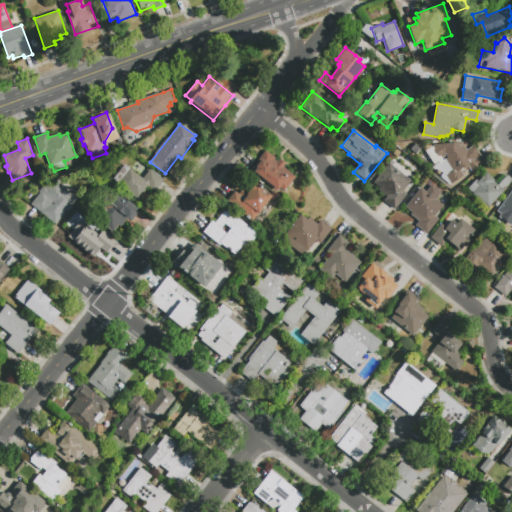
[(474,146),(481,157),(460,170),(463,176),(451,183),(446,175),(444,173),(441,171),(438,170),(435,169),(433,169),(432,169),(431,168),(434,166),(424,151),(432,144),(461,142),(466,150),(474,146)]
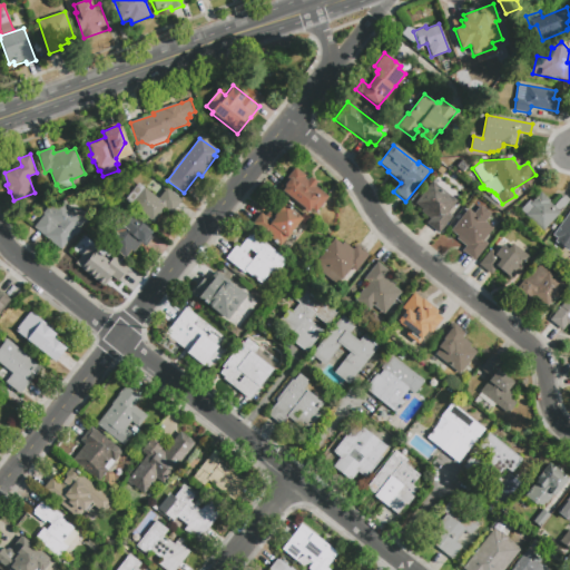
[(328,197),(316,213),(311,209),(307,214),(278,192),(295,169),(304,176),(305,175),(316,183),(314,186),(328,197)]
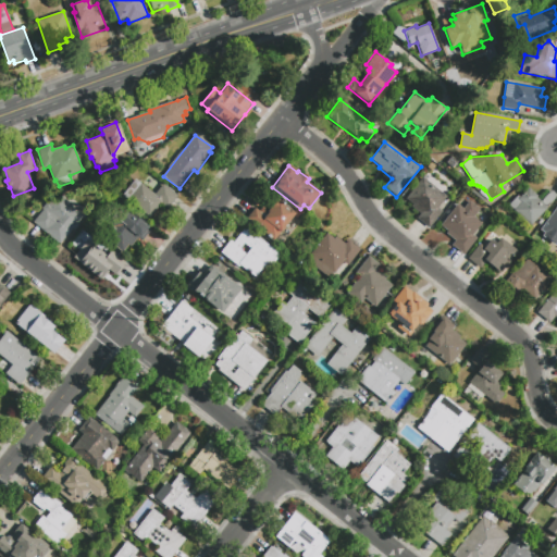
[(430,227),(418,219),(421,215),(411,207),(413,205),(406,199),(422,177),(447,197),(437,209),(442,212),(430,227)]
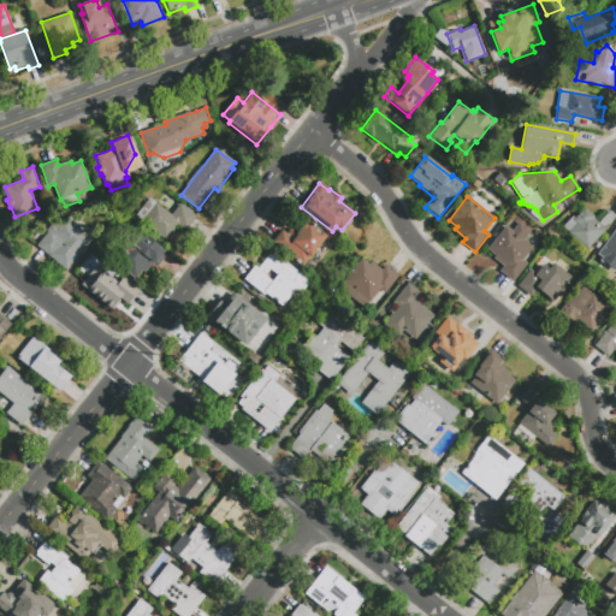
[(196,217),(185,231),(178,225),(166,241),(136,217),(150,199),(171,215),(181,205),(196,217)]
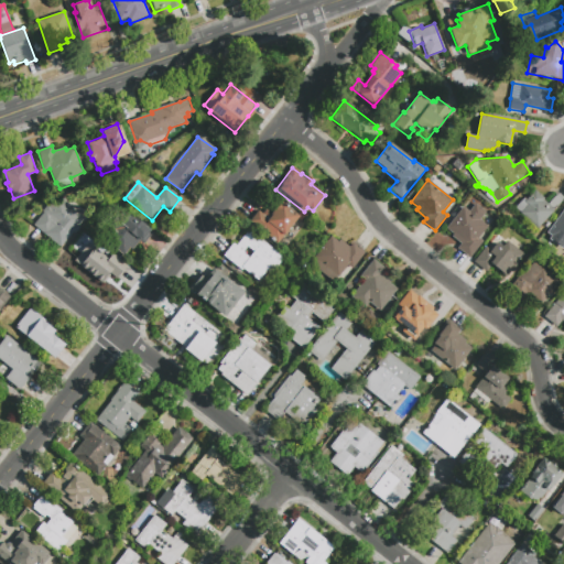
[(527,201),(535,191),(548,203),(557,192),(563,198),(537,229),(514,208),(524,197),(527,201)]
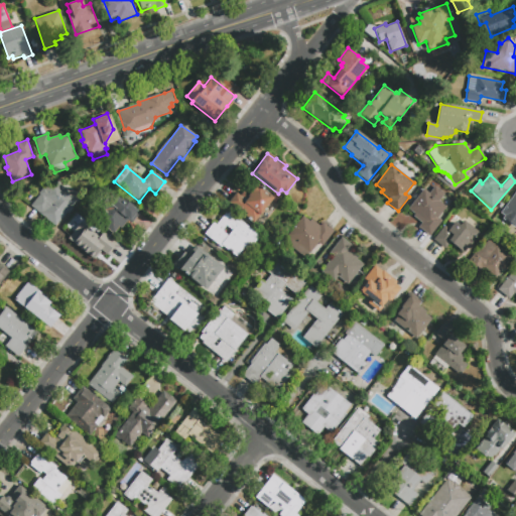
[(30,206),(43,188),(46,190),(49,186),(58,183),(77,199),(71,206),(73,208),(68,213),(67,212),(55,226),(30,206)]
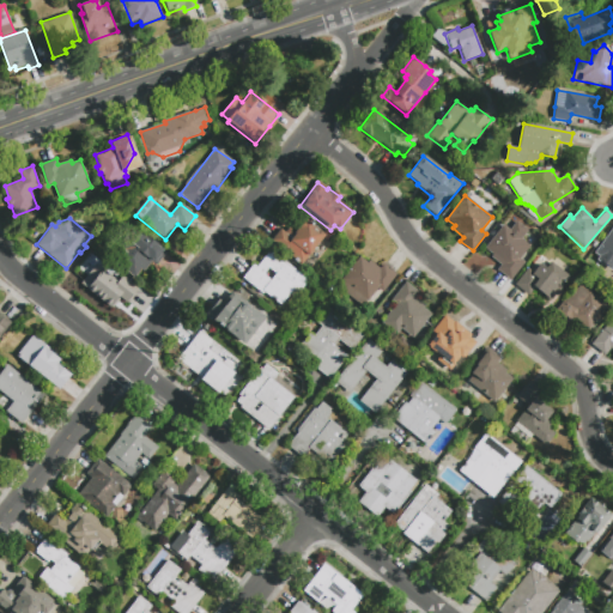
[(303,262),(273,238),(281,228),(286,231),(290,226),(296,231),(307,218),(326,234),(303,262)]
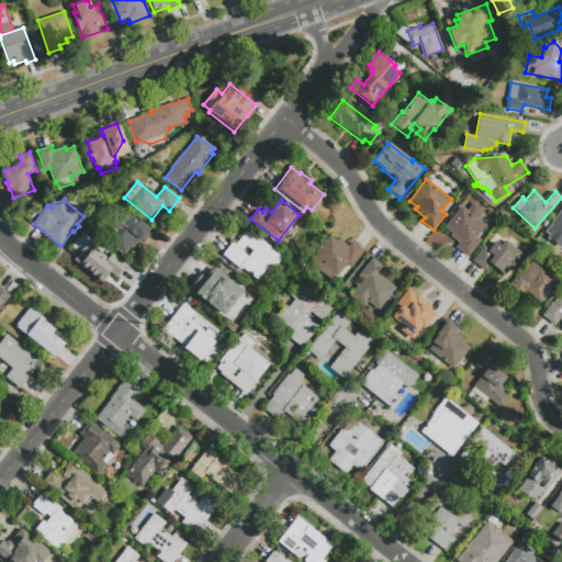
[(468,257),(457,247),(460,243),(451,236),(452,234),(445,227),(462,206),(468,212),(474,203),(484,212),(478,218),(486,225),(478,237),(481,240),(468,257)]
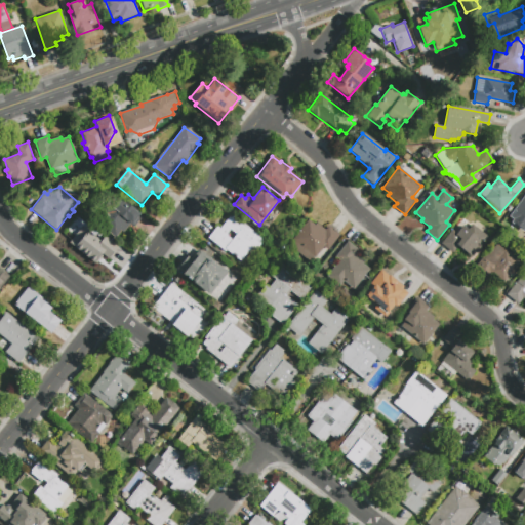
[(524,228),(519,224),(517,227),(511,223),(514,218),(510,215),(524,195),(524,228)]
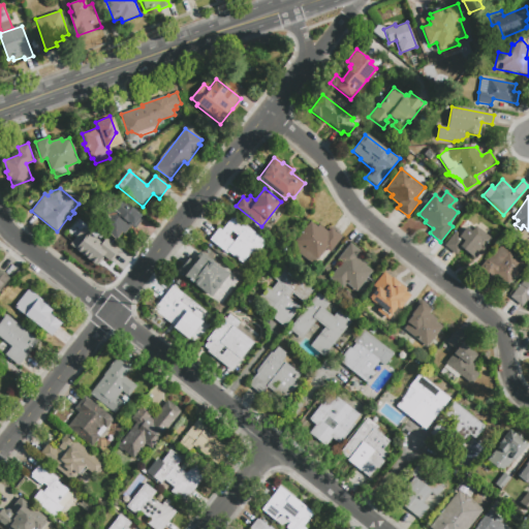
[(116,241),(96,224),(102,217),(99,214),(112,198),(118,204),(121,199),(144,218),(135,229),(130,225),(124,235),(122,234),(116,241)]
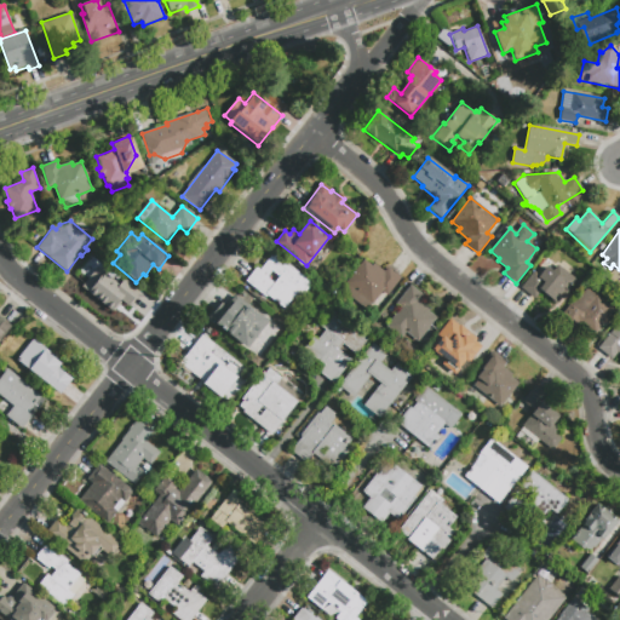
[(245,282),(256,269),(259,271),(274,254),(311,285),(300,298),(296,294),(283,310),(268,297),(267,299),(245,282)]
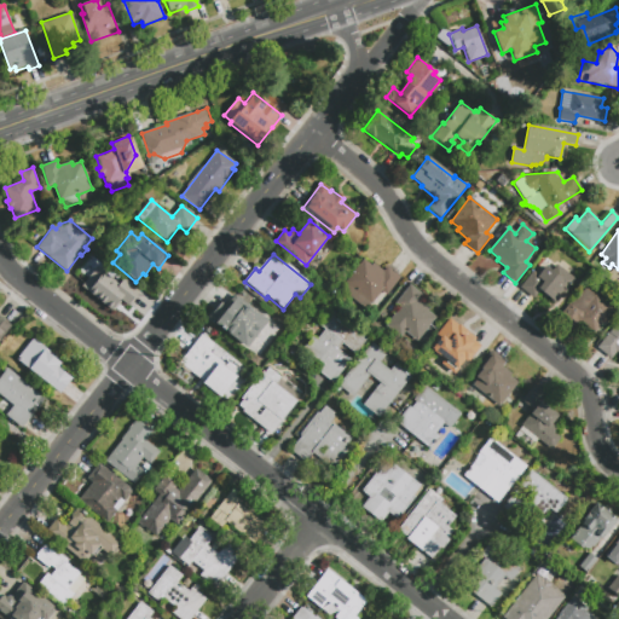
[(399,279),(386,296),(381,291),(371,305),(370,304),(365,310),(342,291),(347,285),(345,283),(347,281),(363,260),(371,266),(374,264),(383,272),(387,267),(400,278),(399,279)]
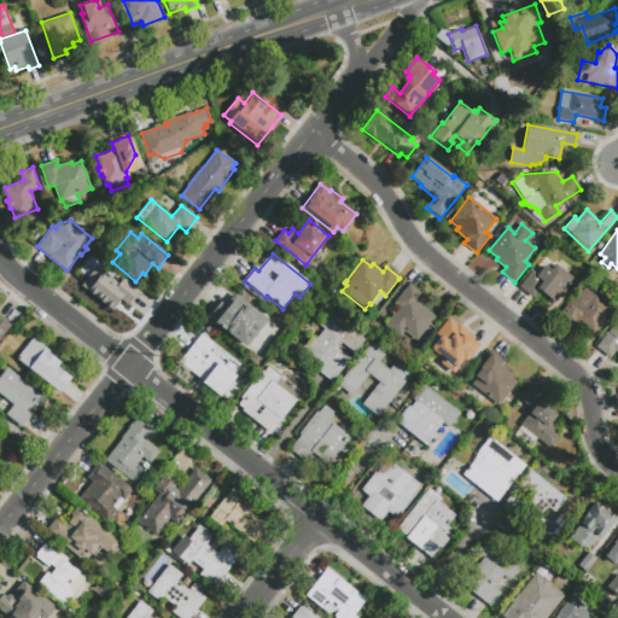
[(519,287),(537,264),(547,270),(553,263),(575,279),(567,287),(570,289),(565,295),(564,293),(555,304),(540,291),(534,298),(519,287)]
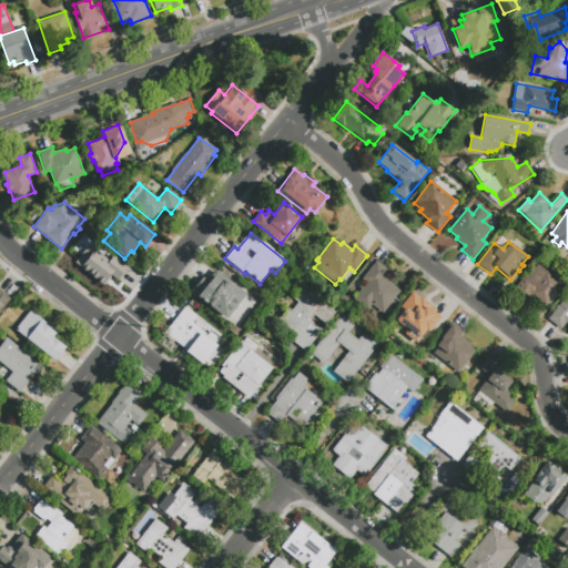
[(85,276),(88,273),(81,267),(85,262),(79,257),(89,245),(109,261),(113,256),(127,267),(117,280),(110,274),(102,284),(93,277),(91,281),(85,276)]
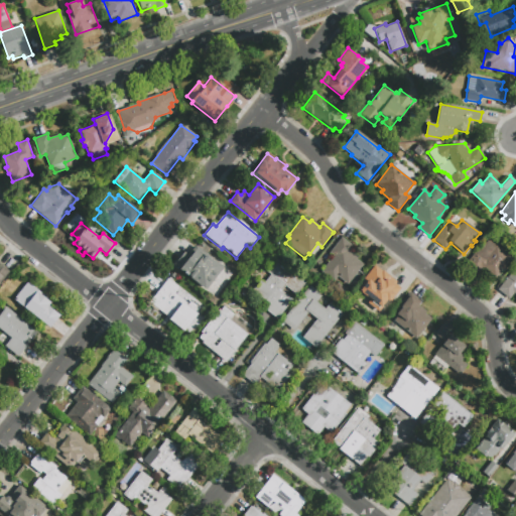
[(266,237),(265,236),(271,229),(280,236),(274,243),(266,237)]
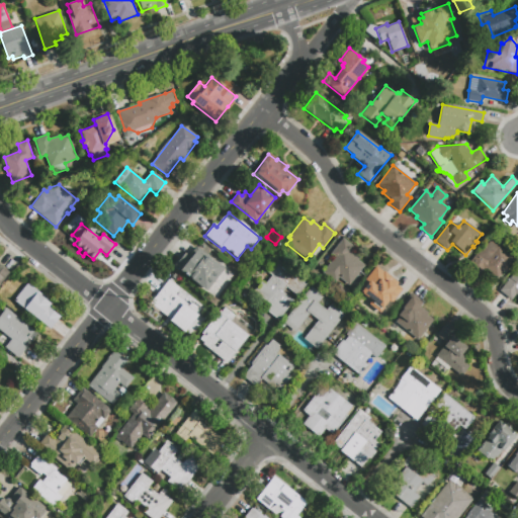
[(342,239),(353,248),(350,252),(359,259),(357,261),(362,266),(363,266),(363,267),(348,285),(338,278),(334,283),(322,273),(334,257),(330,254),(342,239)]
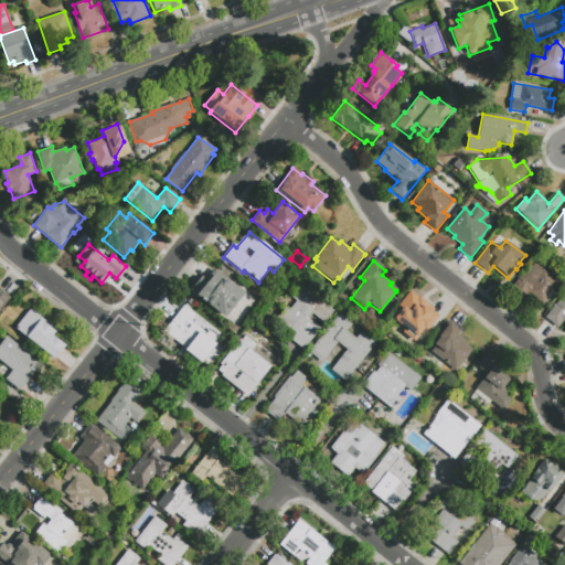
[(521,301),(509,292),(528,267),(530,269),(533,264),(558,284),(553,291),(555,292),(551,298),(548,296),(541,306),(526,295),(521,301)]
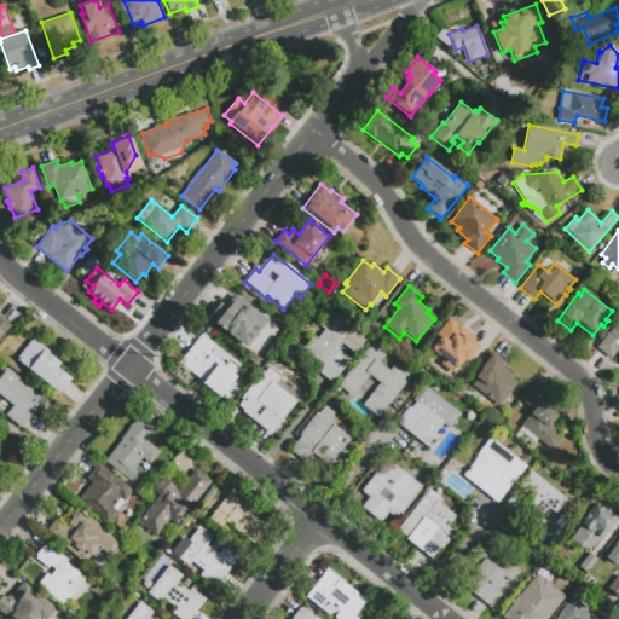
[(281,329),(261,353),(249,345),(247,348),(214,323),(232,300),(244,310),(249,304),(281,329)]
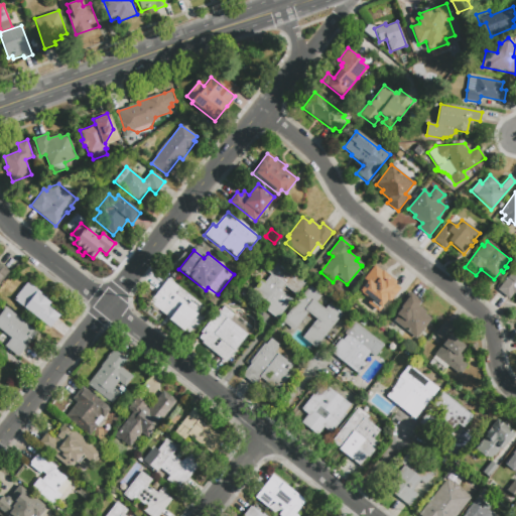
[(292,299),(277,318),(264,307),(268,302),(253,290),(261,280),(264,283),(271,274),(266,270),(276,259),(305,282),(295,294),(285,285),(281,290),(292,299)]
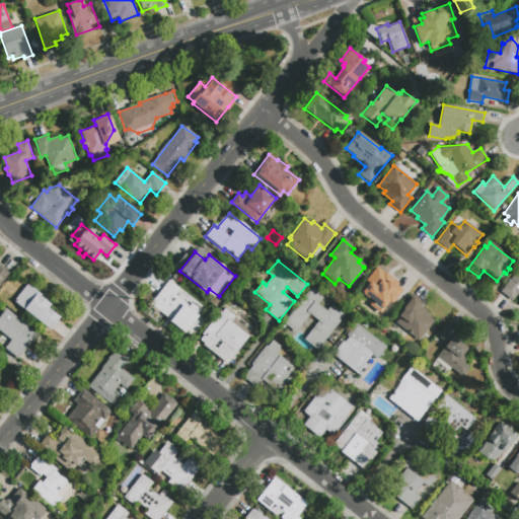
[(0,267),(9,274),(0,285),(0,267)]
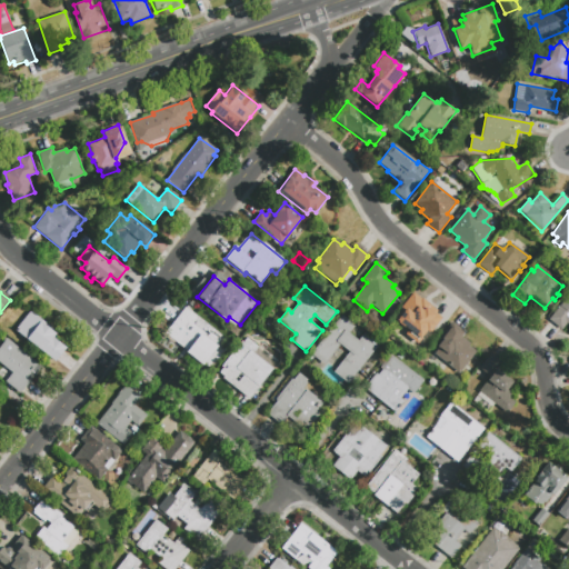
[(568,325),(566,322),(560,329),(548,320),(568,292),(568,325)]
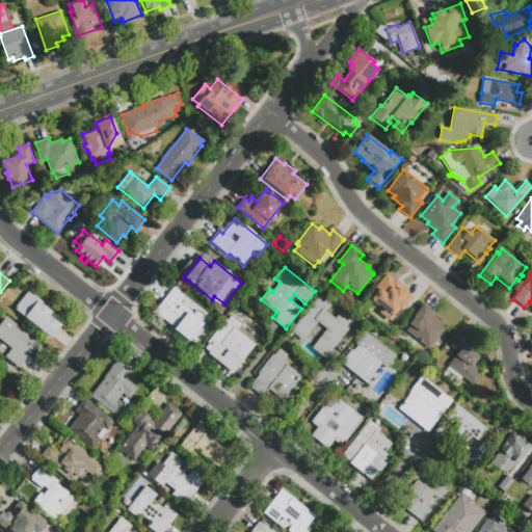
[(387,318),(370,307),(376,298),(375,297),(379,291),(380,292),(388,284),(401,294),(405,289),(418,298),(407,312),(401,308),(397,313),(393,310),(387,318)]
